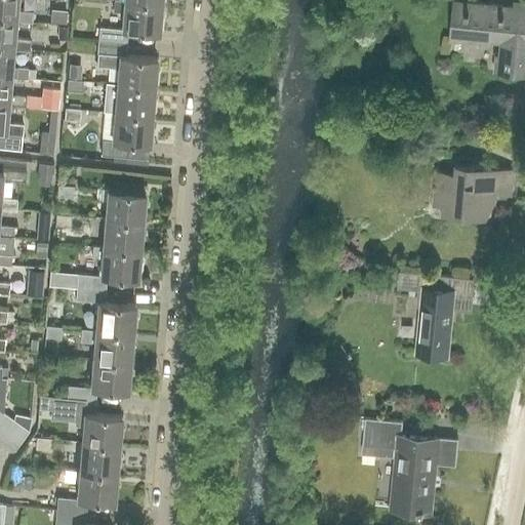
[(16,9),(17,0),(0,0),(0,15),(16,17),(15,21),(33,22),(34,11),(16,9)]
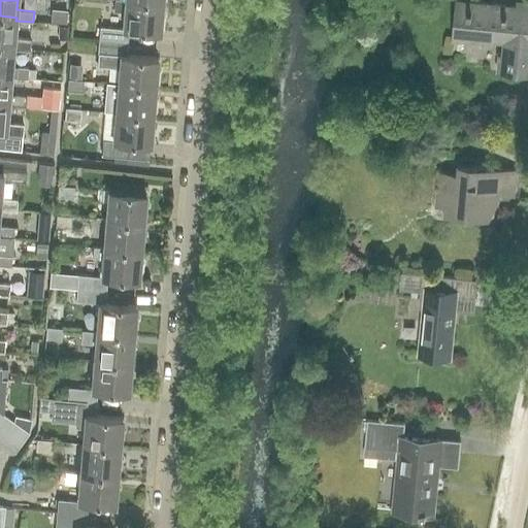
[(161,32),(163,3),(128,0),(114,0),(114,10),(125,11),(123,29),(100,27),(99,39),(128,42),(129,30),(161,32)]
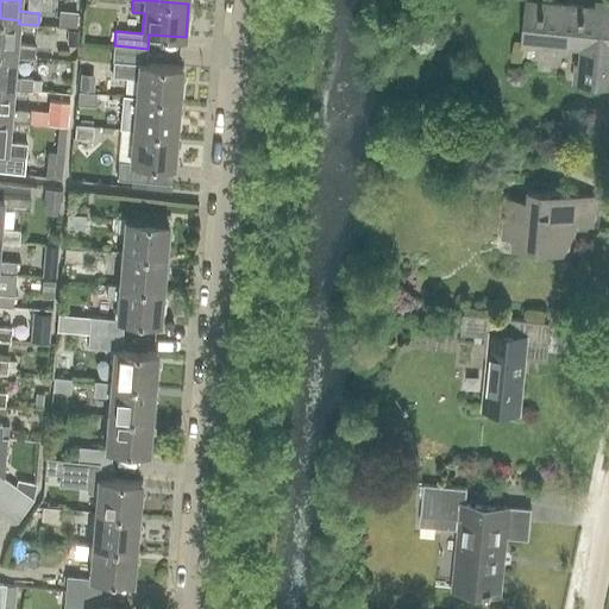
[(608,2),(597,1),(596,6),(532,0),(526,0),(522,45),(570,50),(570,45),(582,46),(581,62),(577,62),(575,82),(608,86),(608,2)]
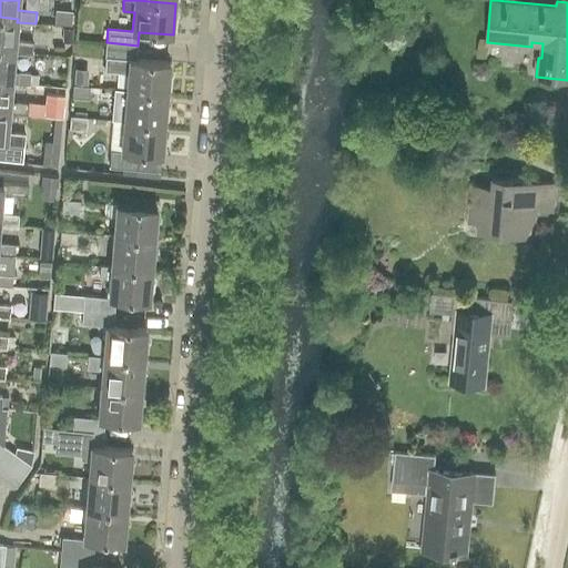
[(72,26),(73,11),(57,9),(56,23),(72,26)]
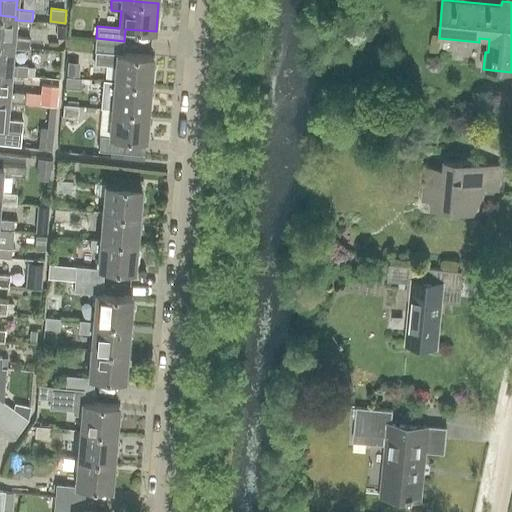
[(14,37),(15,20),(16,17),(0,15),(0,42),(13,44),(13,47),(29,49),(30,38),(14,37)]
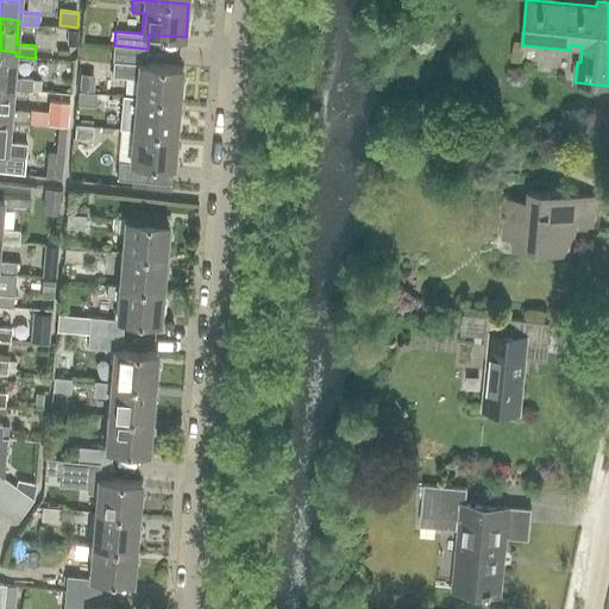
[(80,31),(69,30),(68,44),(79,45),(79,43),(80,31)]
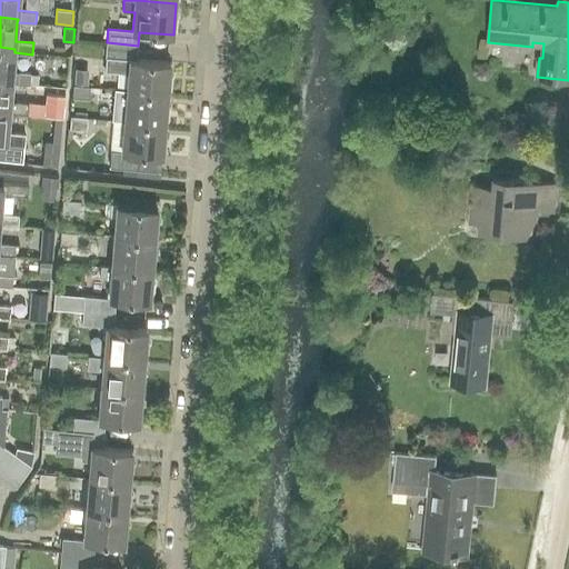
[(137,59),(138,46),(107,42),(106,57),(107,57),(106,71),(129,72),(128,90),(168,93),(171,62),(137,59)]
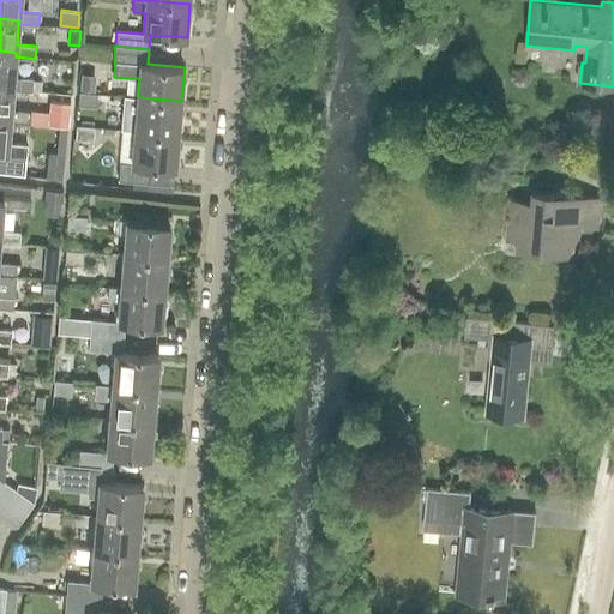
[(13,77),(16,56),(16,53),(0,50),(0,84),(13,85),(13,90),(32,91),(34,78),(13,77)]
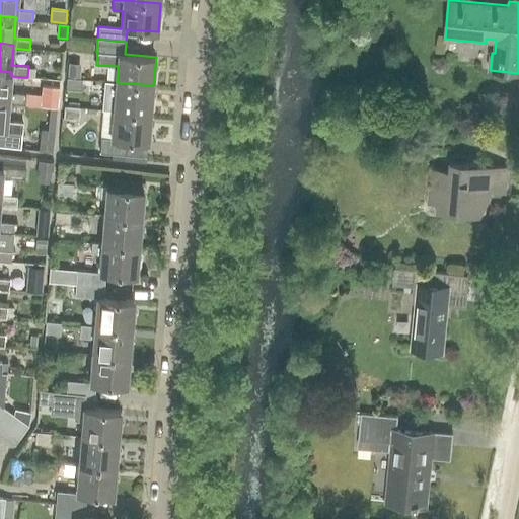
[(69,78),(78,79),(79,65),(70,64),(69,78)]
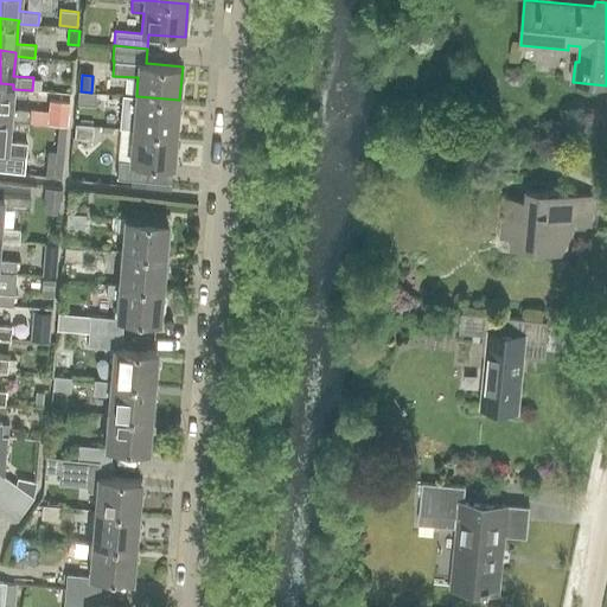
[(11,109),(13,89),(13,84),(0,83),(0,116),(10,117),(10,121),(29,122),(30,110),(11,109)]
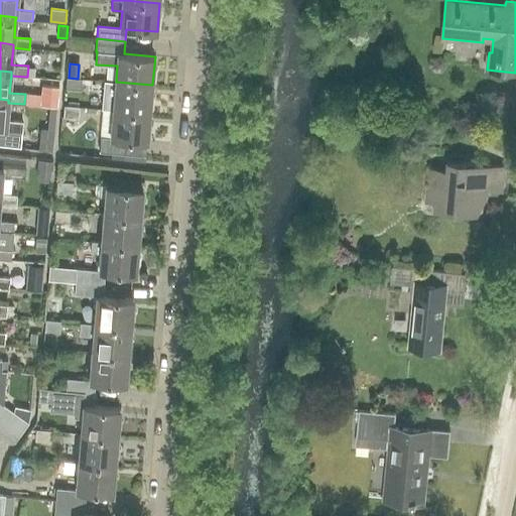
[(80,89),(81,79),(67,78),(66,88),(80,89)]
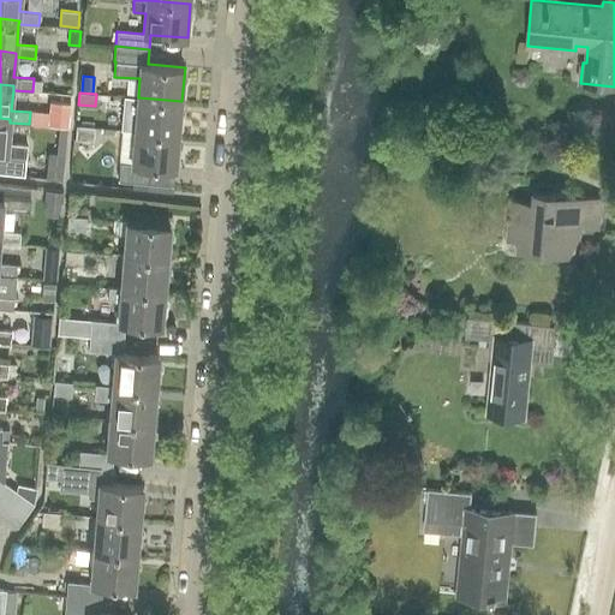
[(179,135),(181,101),(138,97),(135,131),(179,135)]
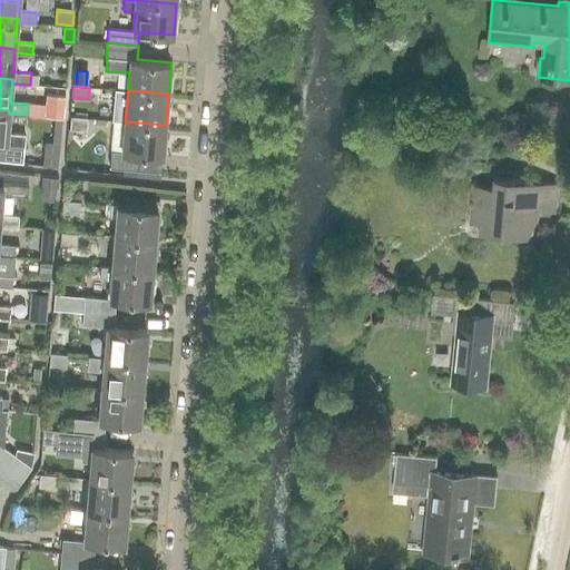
[(46,94),(45,116),(64,118),(65,95),(46,94)]
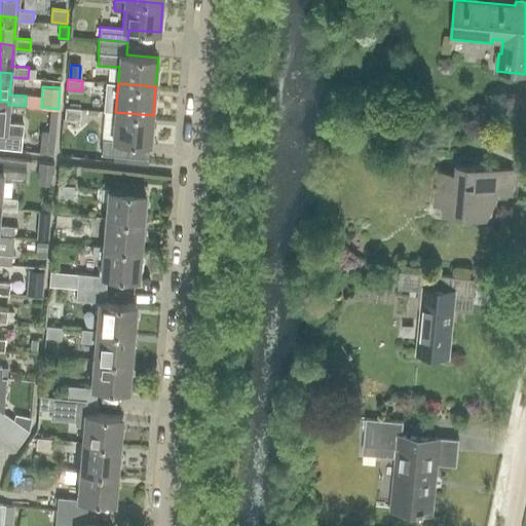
[(0,148),(21,150),(23,135),(24,123),(7,122),(8,105),(8,102),(0,101),(0,148)]
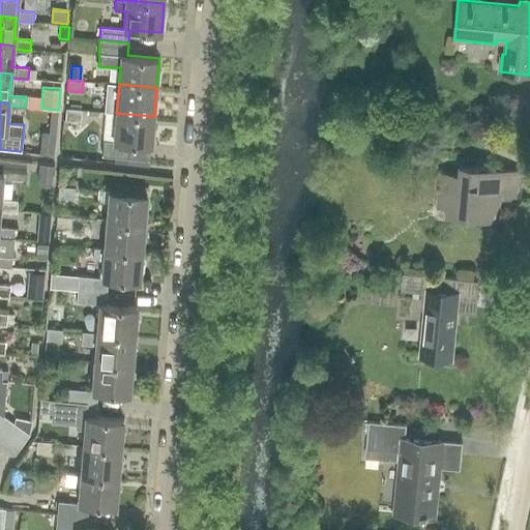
[(81,120),(82,109),(66,108),(65,119),(81,120)]
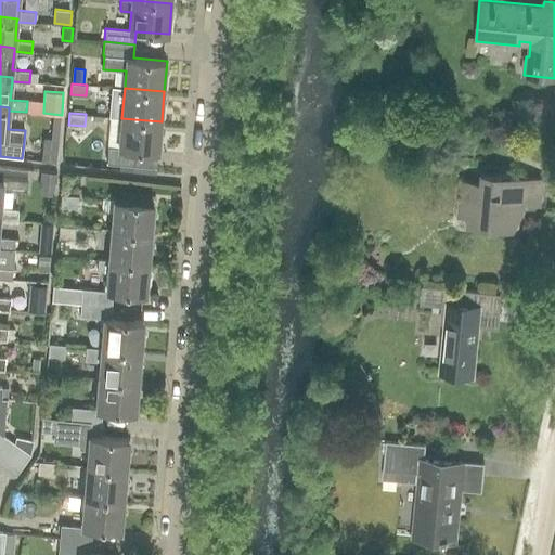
[(60,139),(62,115),(51,114),(44,134),(55,139),(60,139)]
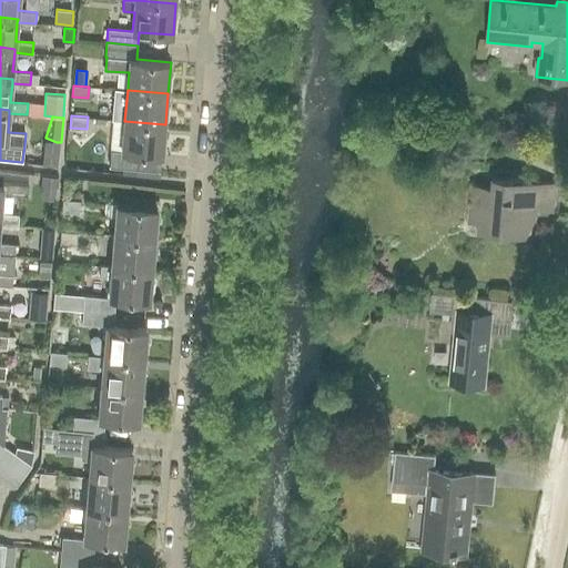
[(162,155),(163,143),(165,124),(124,121),(114,120),(110,166),(138,169),(139,153),(162,155)]
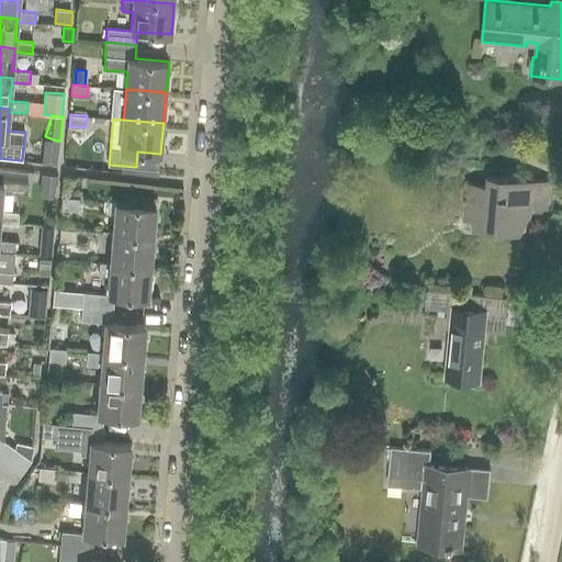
[(45,141),(42,164),(57,165),(59,142),(45,141)]
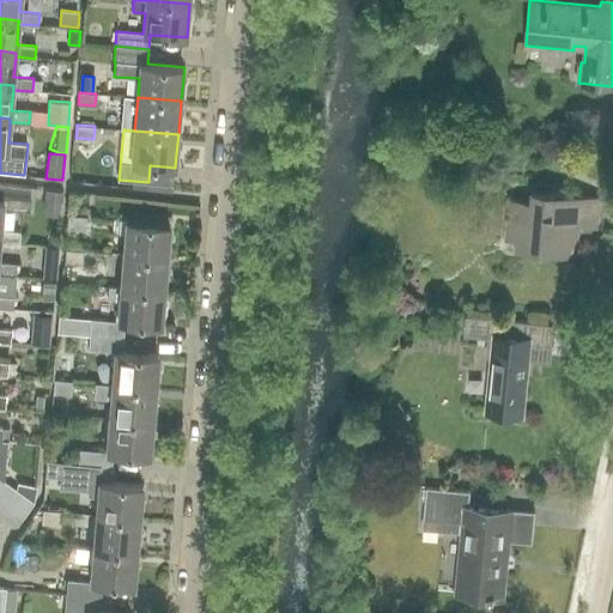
[(0,184),(0,231),(0,229),(2,210),(22,211),(22,210),(29,211),(31,188),(0,184)]
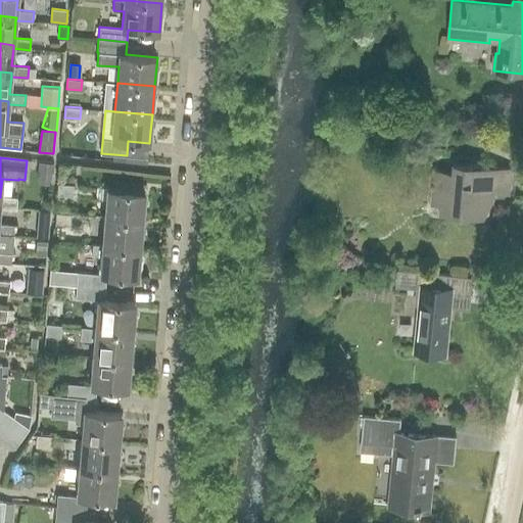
[(37,183),(52,184),(54,161),(39,160),(37,183)]
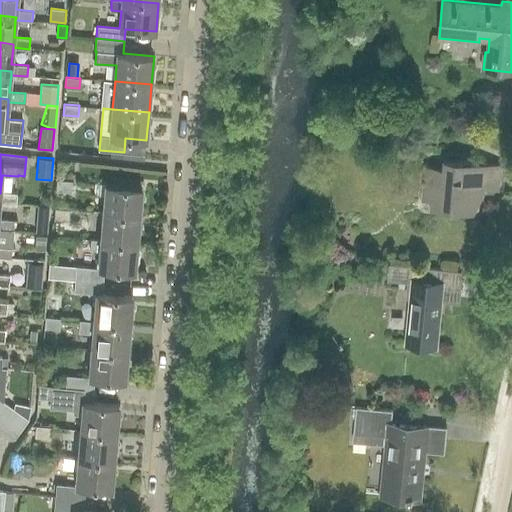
[(499,191),(502,164),(446,159),(445,167),(426,165),(423,199),(442,201),(441,209),(470,212),(473,188),(499,191)]
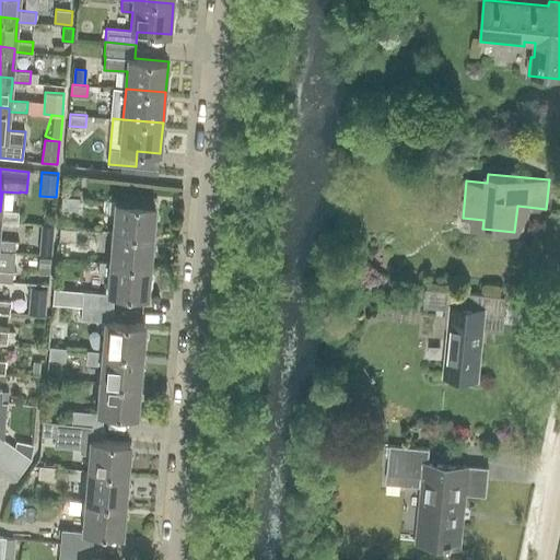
[(78,210),(79,198),(62,197),(61,208),(78,210)]
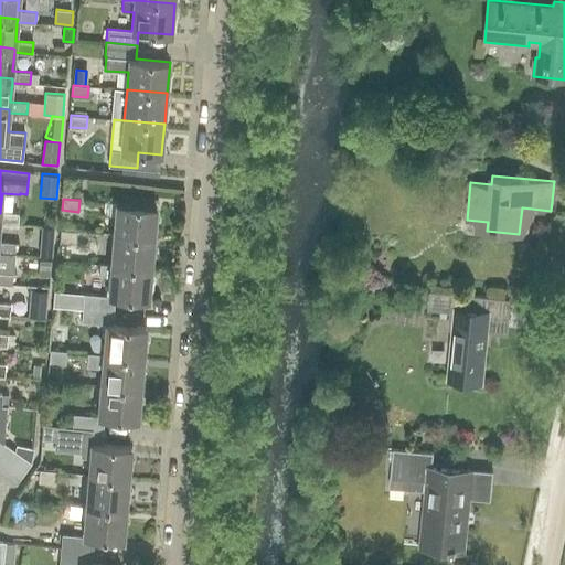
[(117,203),(114,234),(155,238),(157,206),(117,203)]
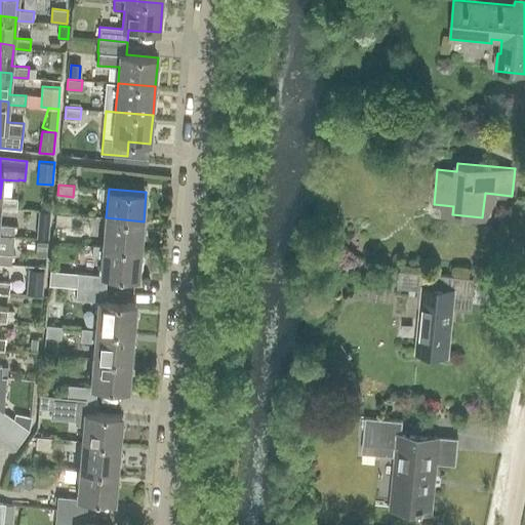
[(16,198),(0,196),(0,198),(0,206),(16,208),(16,198)]
